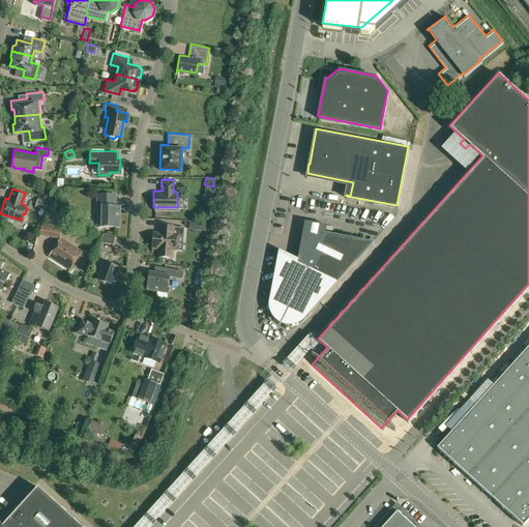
[(95,224),(118,225),(119,209),(116,209),(116,204),(111,204),(112,192),(96,192),(95,224)]
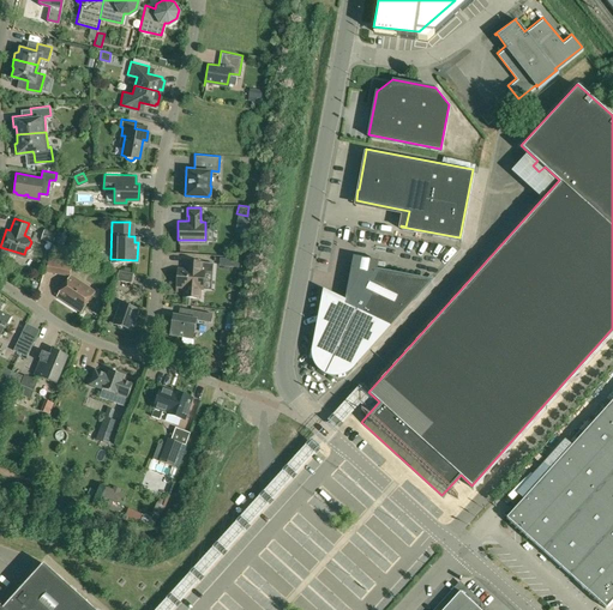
[(44,224),(40,237),(52,241),(56,229),(44,224)]
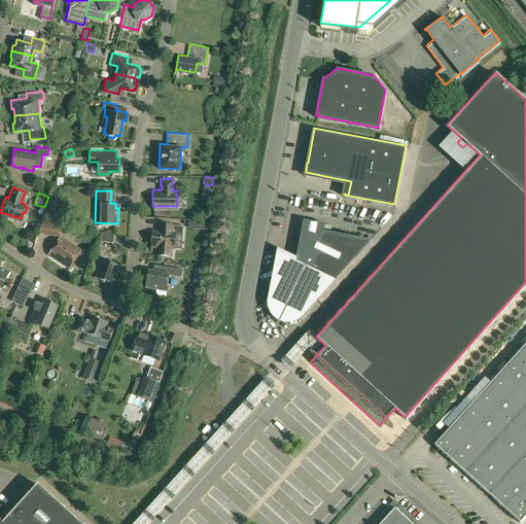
[(48,197),(45,207),(54,209),(57,200),(48,197)]
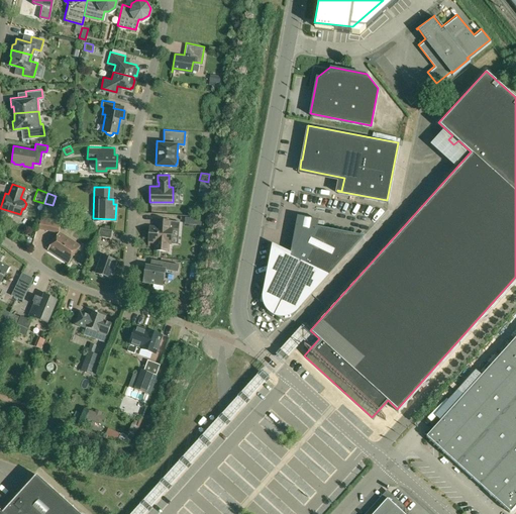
[(279,248),(274,246),(265,293),(265,298),(267,303),(271,307),(274,309),(278,311),(284,311),(289,309),(293,306),(296,302),(300,304),(346,251),(343,250),(355,235),(315,228),(316,222),(323,223),(324,218),(296,213),(289,253),(284,251),(283,247),(279,248)]
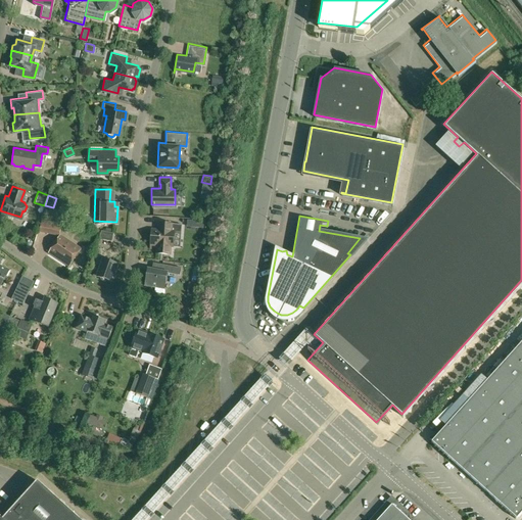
[(41,218),(39,229),(58,233),(61,222),(41,218)]
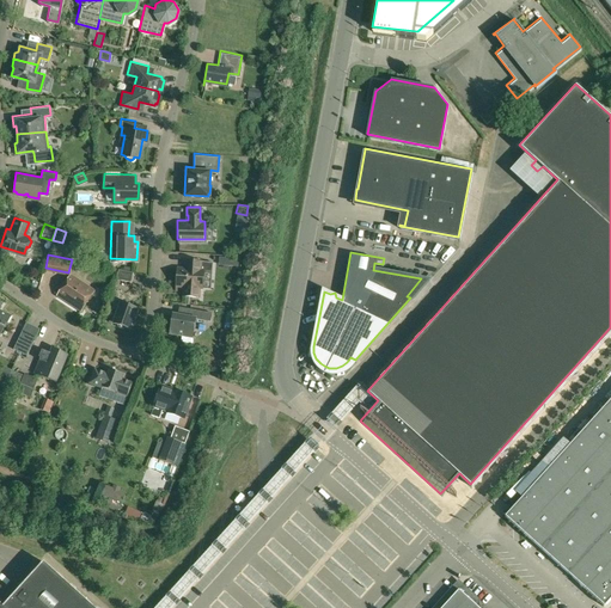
[(183,257),(183,265),(176,265),(175,287),(176,287),(176,283),(182,284),(181,294),(199,295),(200,286),(201,286),(202,268),(211,268),(212,259),(183,257)]
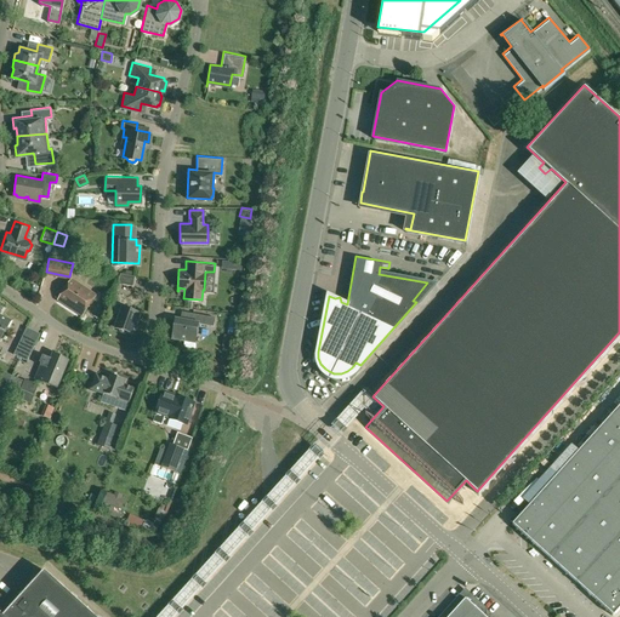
[(117,280),(131,284),(134,274),(119,270),(117,280)]
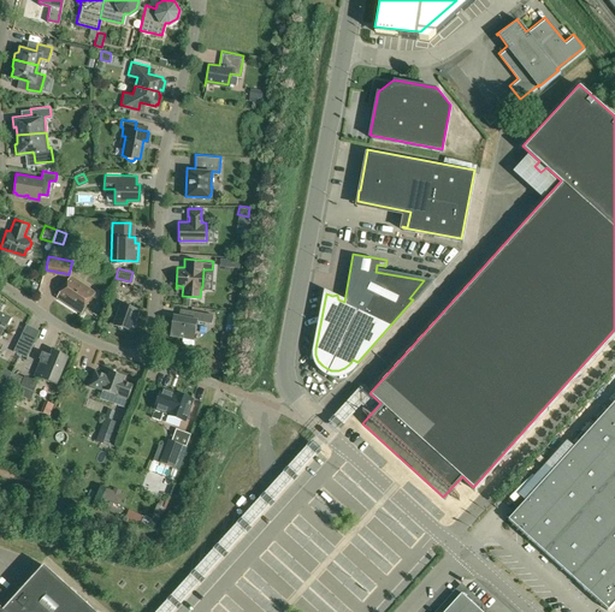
[(94,290),(70,274),(57,295),(81,312),(94,290)]
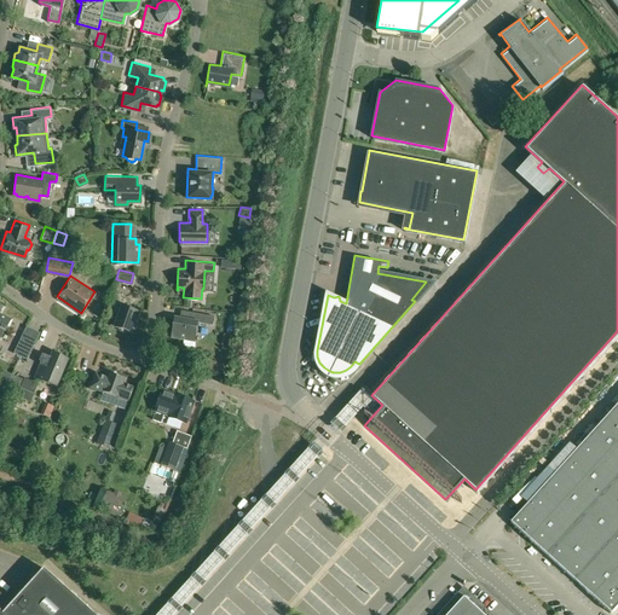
[(114,324),(117,325),(117,326),(119,329),(122,330),(125,329),(125,328),(132,330),(139,309),(121,303),(114,324)]
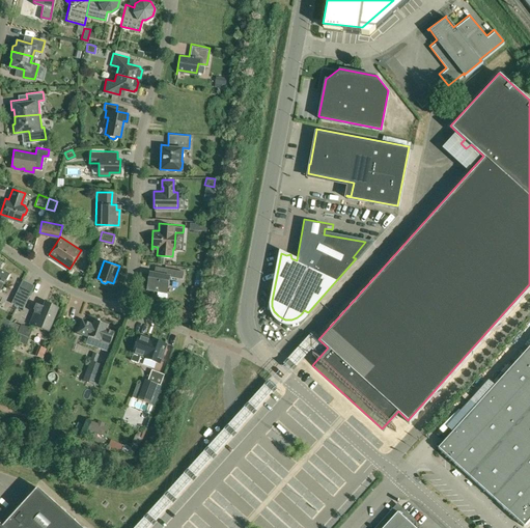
[(0,287),(3,281),(4,281),(8,273),(0,269),(0,264),(1,261),(0,261),(0,287)]
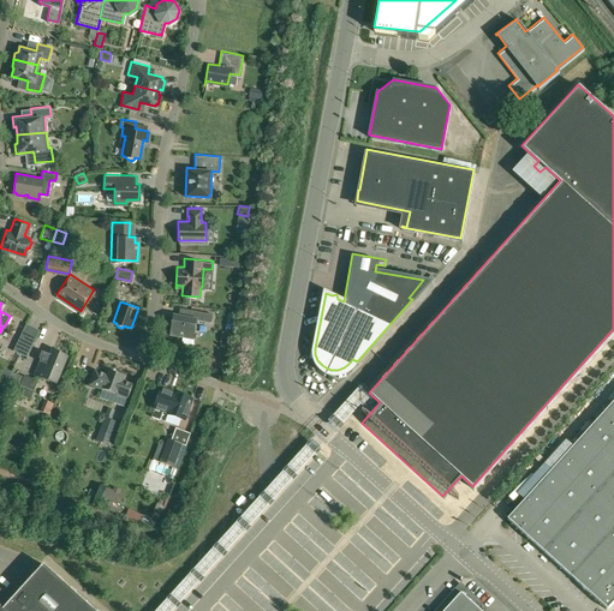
[(170,333),(182,334),(180,340),(191,341),(195,318),(210,321),(212,312),(190,307),(188,316),(172,313),(170,333)]
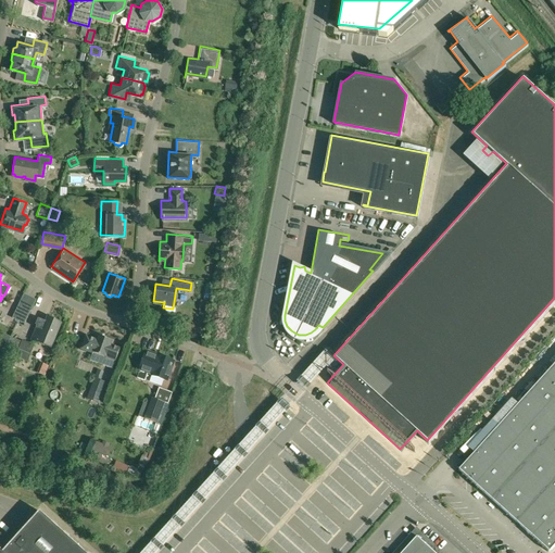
[(211,299),(200,298),(199,308),(209,309),(211,299)]
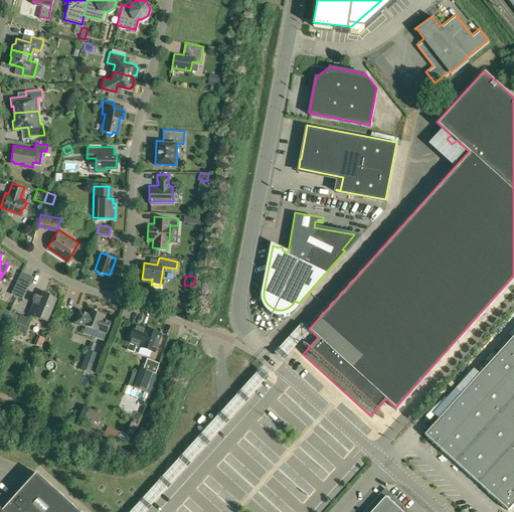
[(27,284),(17,279),(10,292),(21,297),(27,284)]
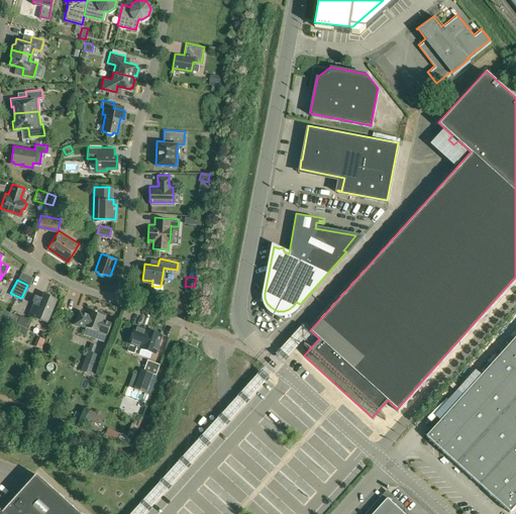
[(46,321),(57,298),(37,291),(34,300),(28,314),(46,321)]
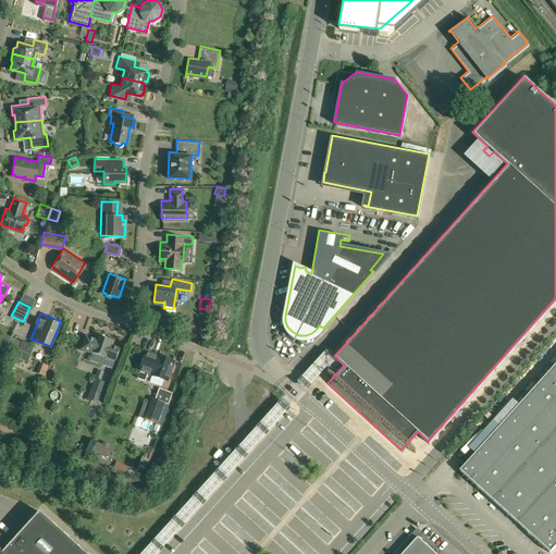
[(0,348),(2,349),(10,334),(2,331),(0,336),(0,348)]
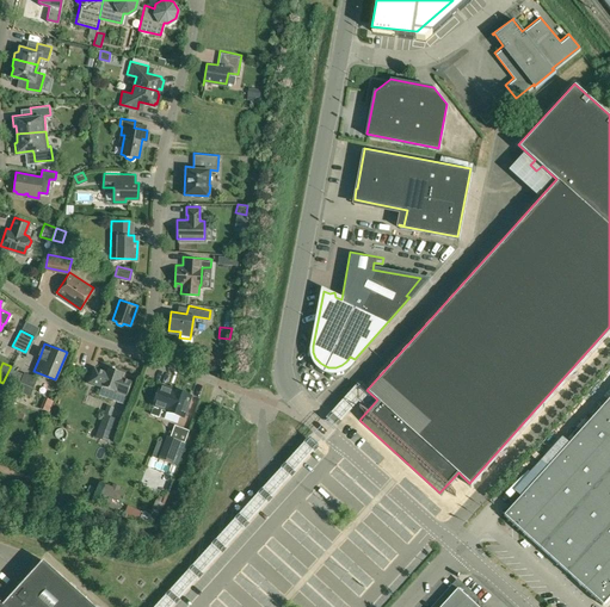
[(16,389),(23,372),(23,371),(11,366),(2,383),(16,389)]
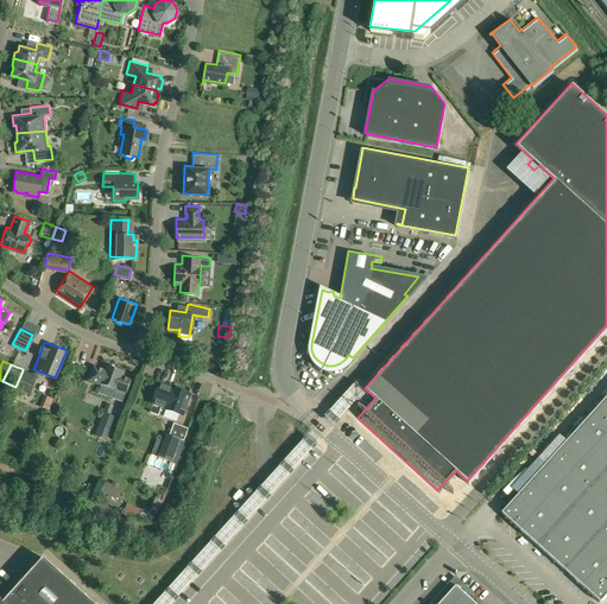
[(106,369),(94,366),(88,379),(101,383),(97,392),(122,400),(130,379),(120,375),(121,370),(107,364),(106,369)]
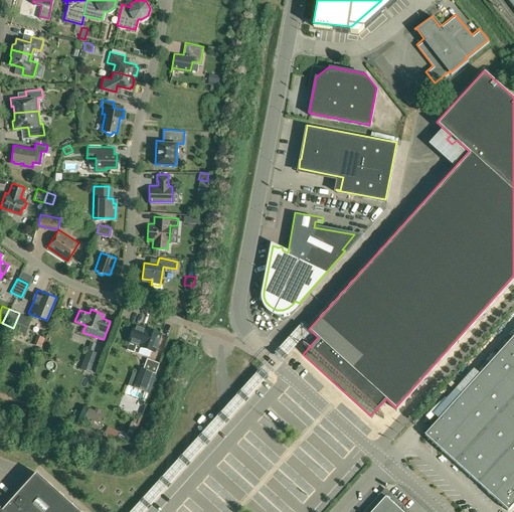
[(19,313),(19,314),(13,328),(25,333),(31,318),(19,313)]
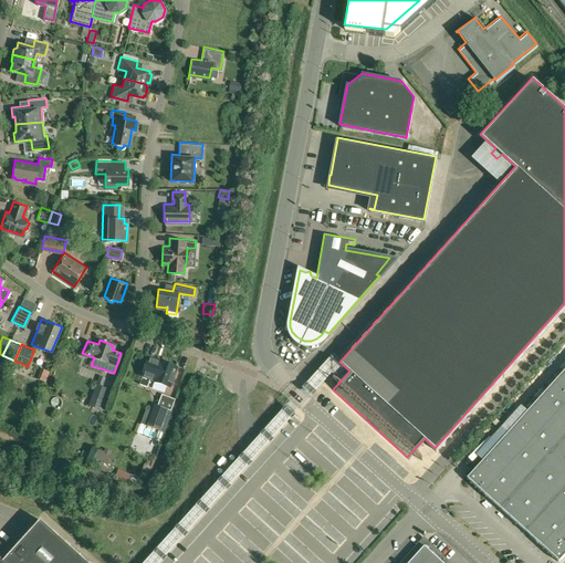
[(176,366),(159,361),(147,357),(138,382),(146,385),(149,377),(153,379),(169,385),(176,366)]
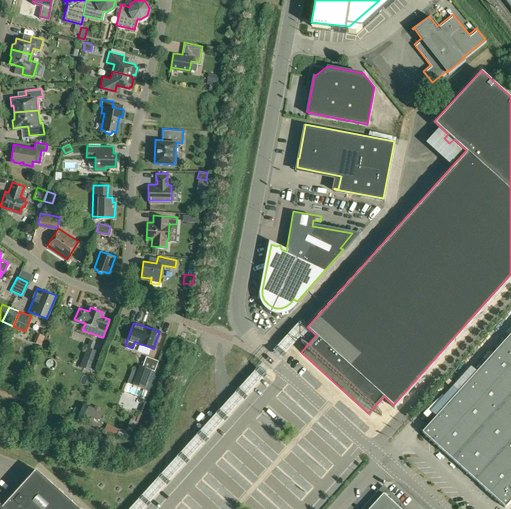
[(510,331),(422,430),(505,505),(510,498),(510,331)]
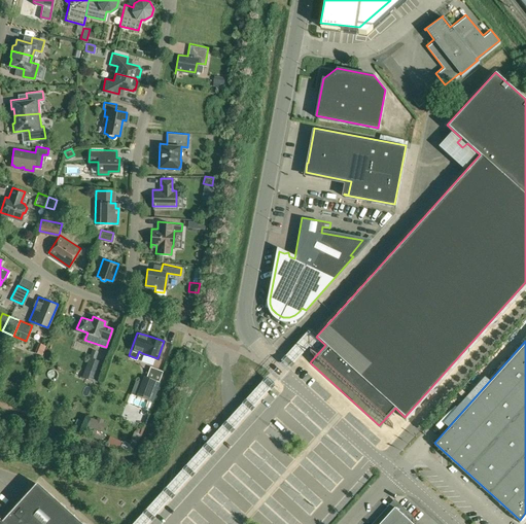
[(88,377),(89,376),(89,375),(94,376),(100,359),(95,357),(98,350),(92,347),(84,369),(77,367),(75,373),(76,373),(75,374),(78,375),(78,374),(81,375),(81,376),(84,377),(84,376),(88,377)]
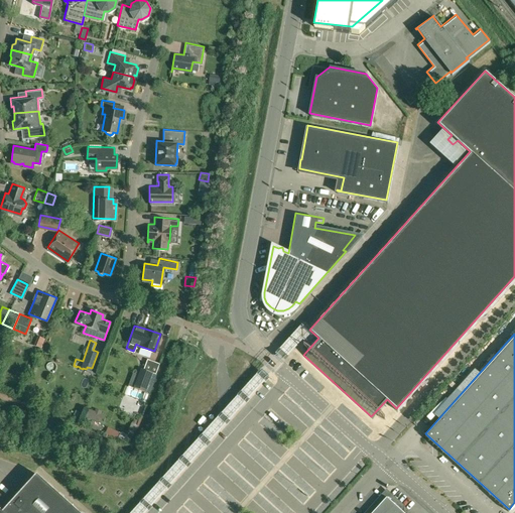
[(140,367),(133,385),(131,391),(142,395),(151,371),(140,367)]
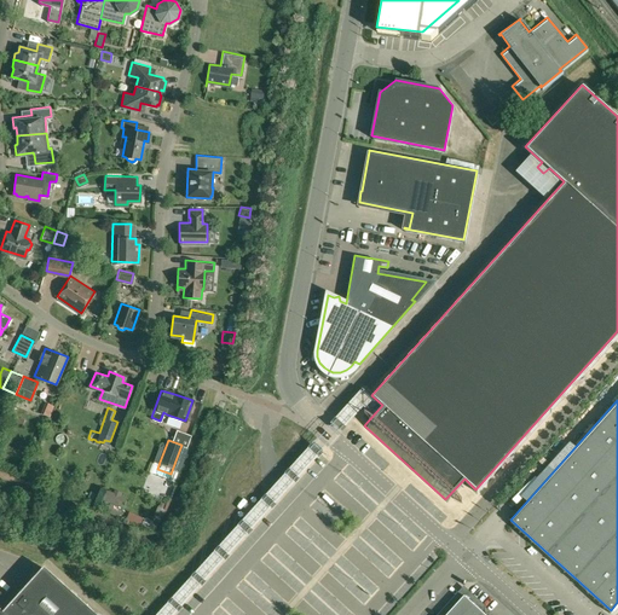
[(103,498),(123,506),(127,495),(121,493),(122,491),(114,487),(113,491),(108,488),(103,498)]
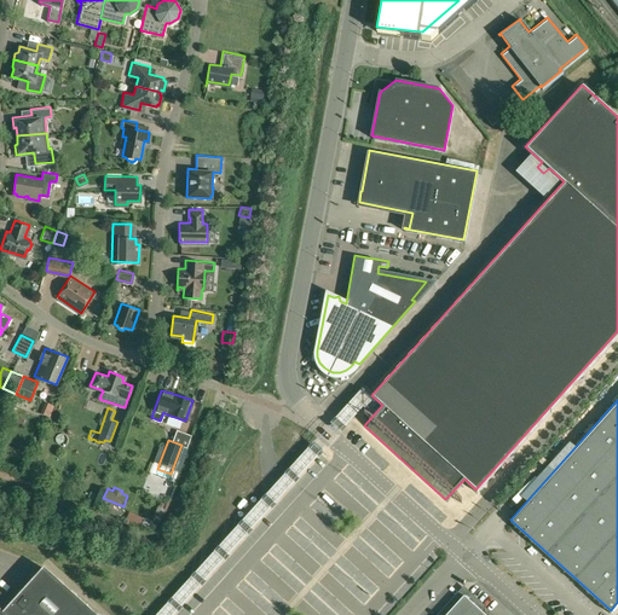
[(97,614),(44,566),(3,611),(6,614),(97,614)]
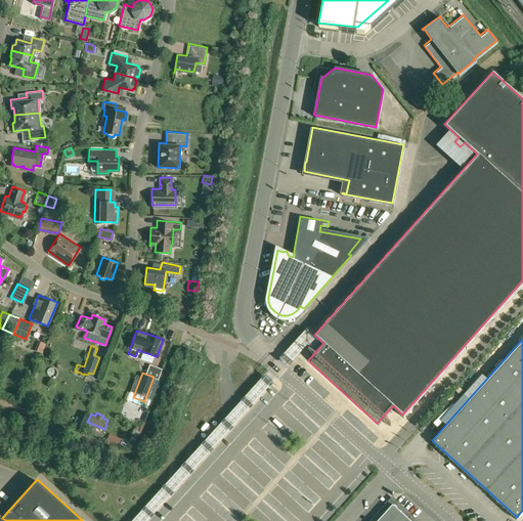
[(390,500),(371,520),(410,520),(405,516),(408,514),(393,500),(390,500)]
